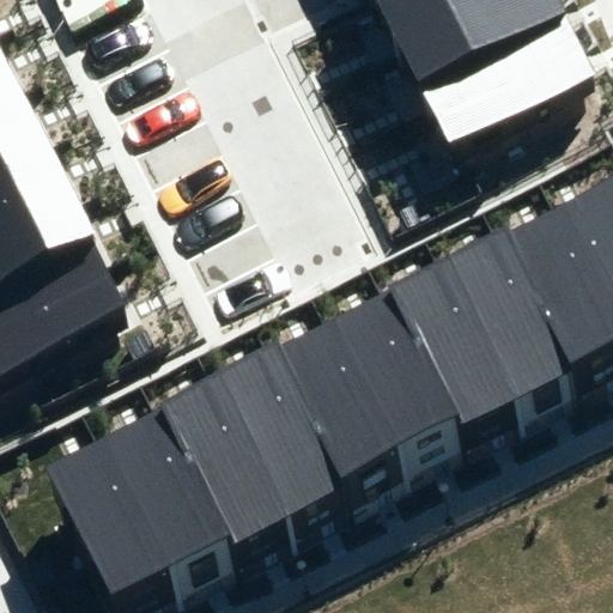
[(371,0),(387,28),(438,0),(371,0)]
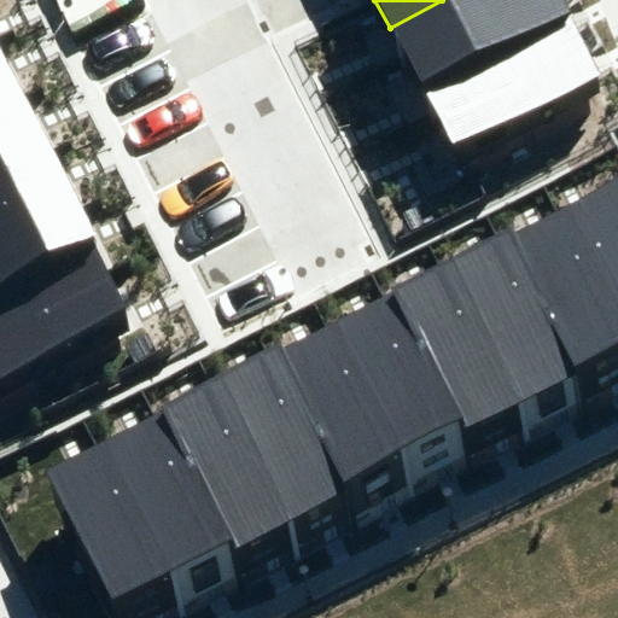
[(442,0),(390,28),(420,83),(567,5),(564,0),(442,0)]
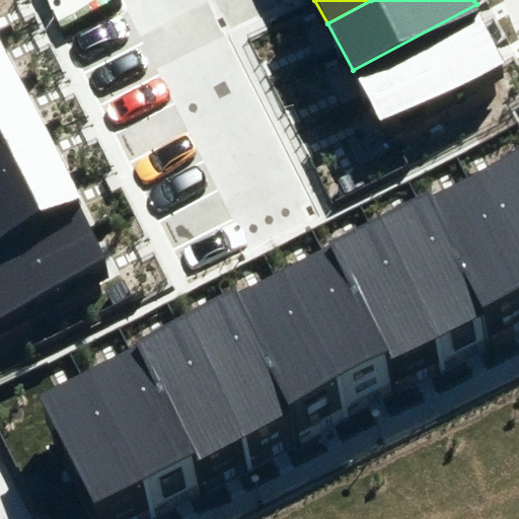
[(476,4),(353,70),(382,125),(506,59),(476,4)]
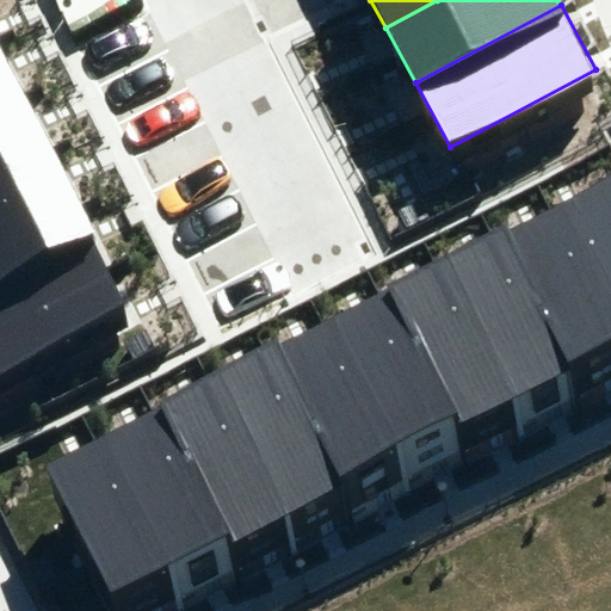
[(0,79),(0,154),(37,136),(7,76),(0,79)]
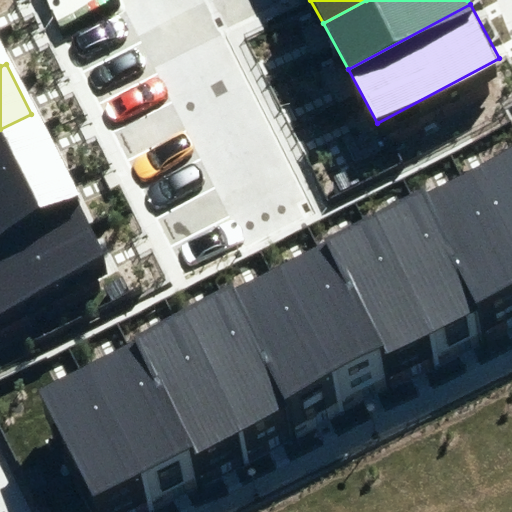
[(0,129),(0,191),(56,164),(31,114),(0,129)]
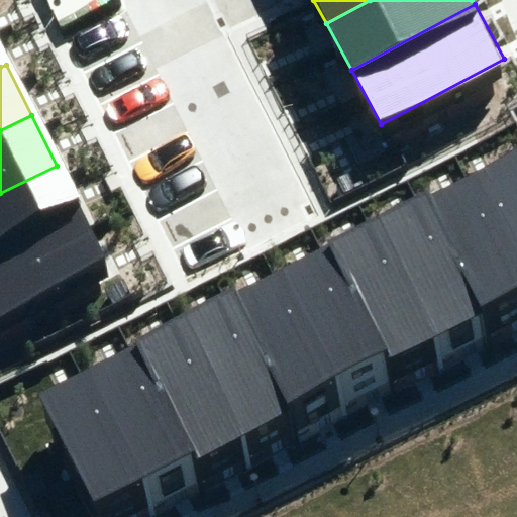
[(516,151),(476,173),(516,251),(516,151)]
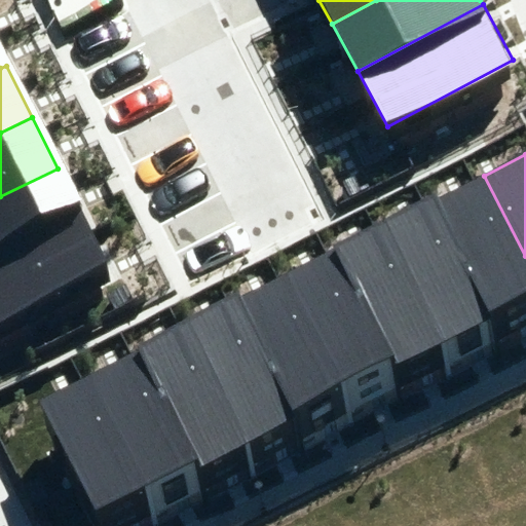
[(0,196),(0,256),(81,216),(58,168),(0,196)]
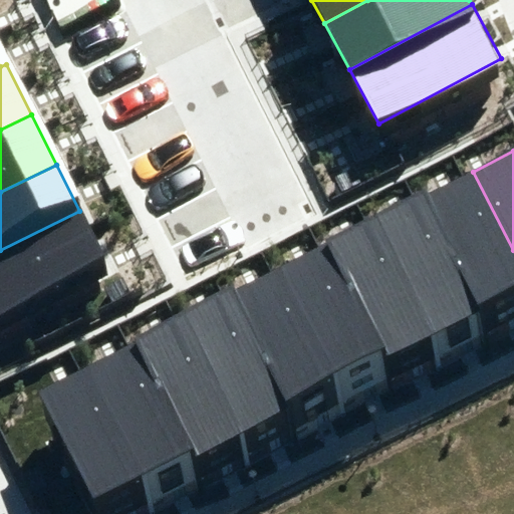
[(513,254),(472,174),(420,200),(473,304),(513,283),(513,254)]
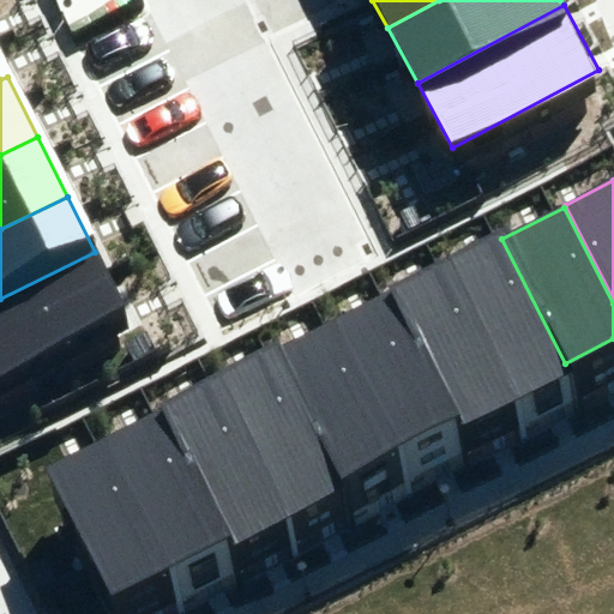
[(495,235),(451,258),(517,386),(561,363),(495,235)]
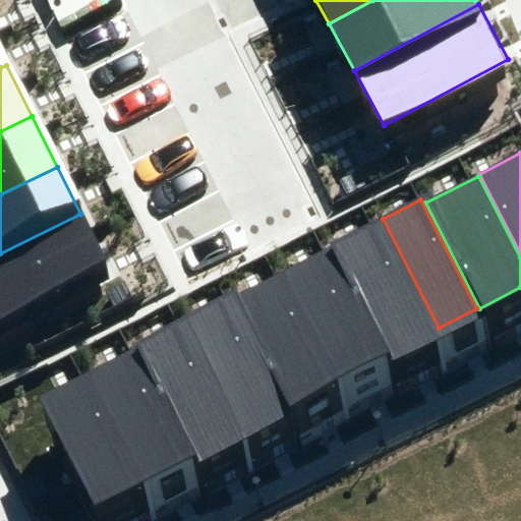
[(80,214),(0,253),(0,320),(107,266),(80,214)]
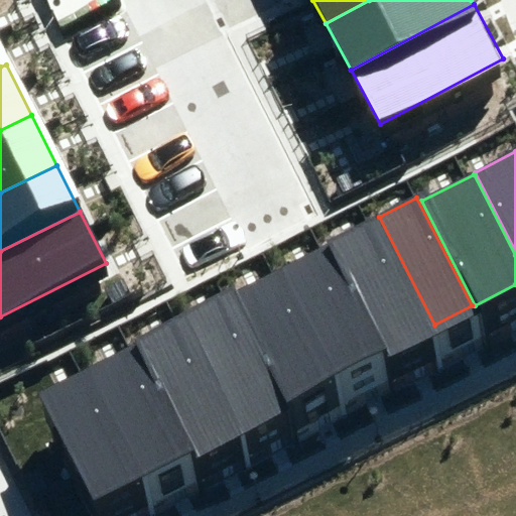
[(375,218),(331,240),(387,349),(431,326),(375,218)]
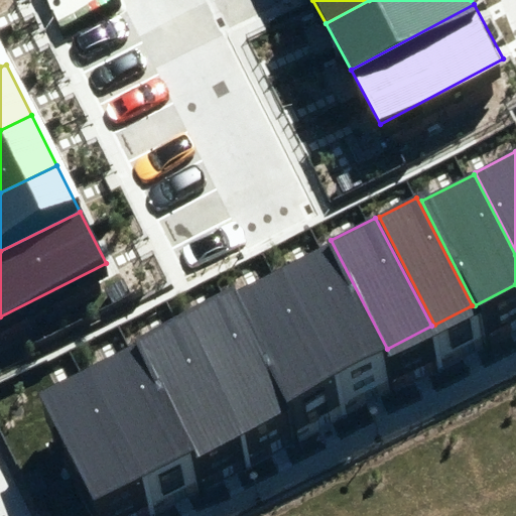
[(328,244),(282,268),(338,372),(383,348),(328,244)]
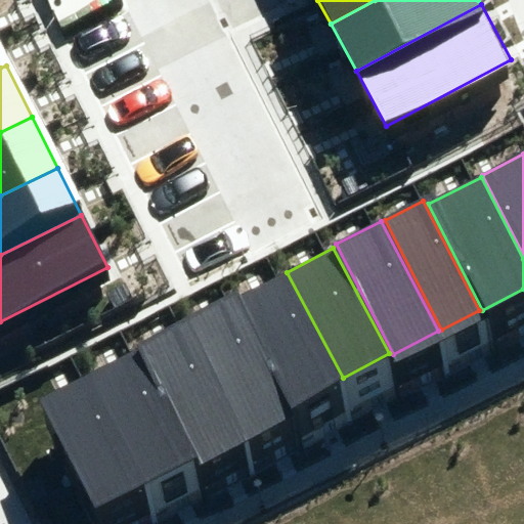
[(293,404),(342,379),(286,273),(236,299),(293,404)]
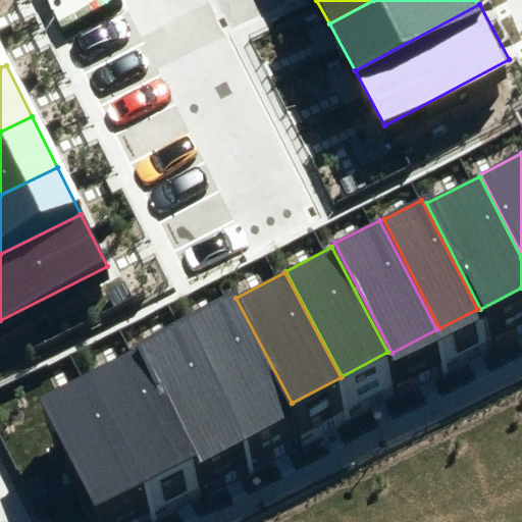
[(289,408),(233,299),(191,321),(248,432),(289,408)]
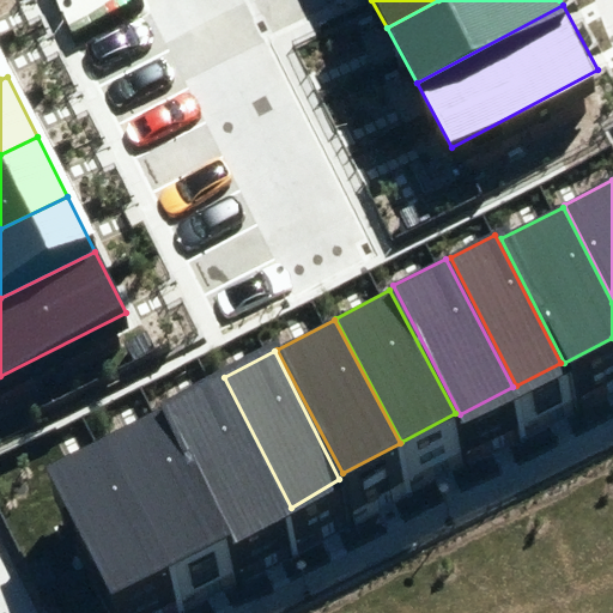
[(229,536),(290,507),(222,378),(163,408),(229,536)]
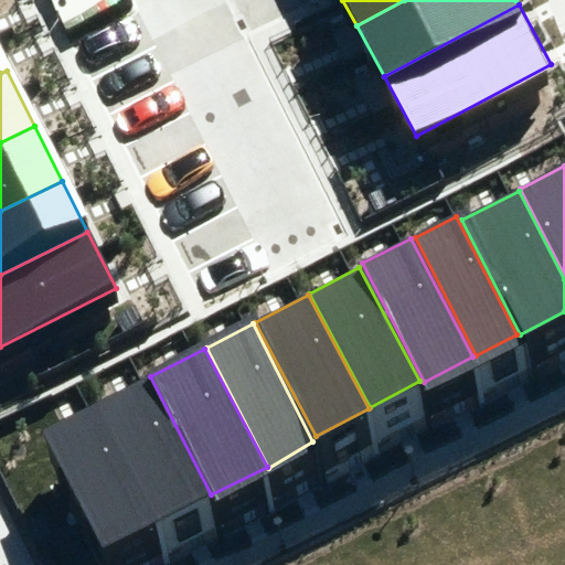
[(152,523),(210,494),(148,377),(92,407),(152,523)]
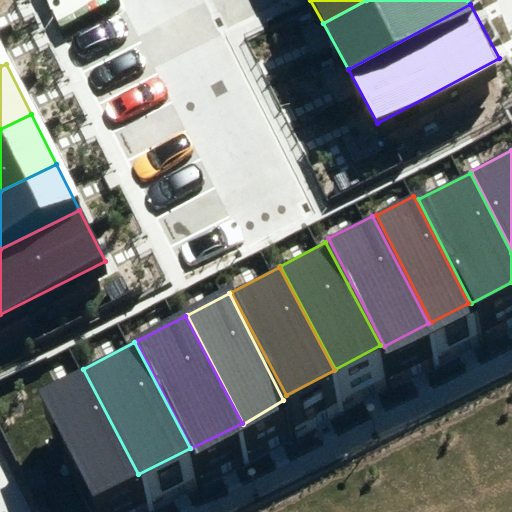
[(93,498),(137,475),(82,369),(38,392),(93,498)]
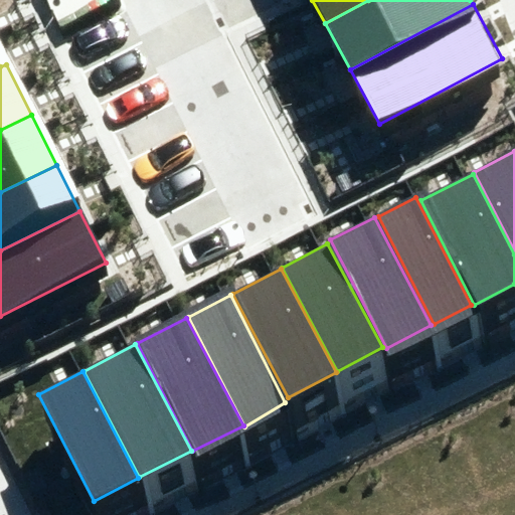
All buildings are outlined.
